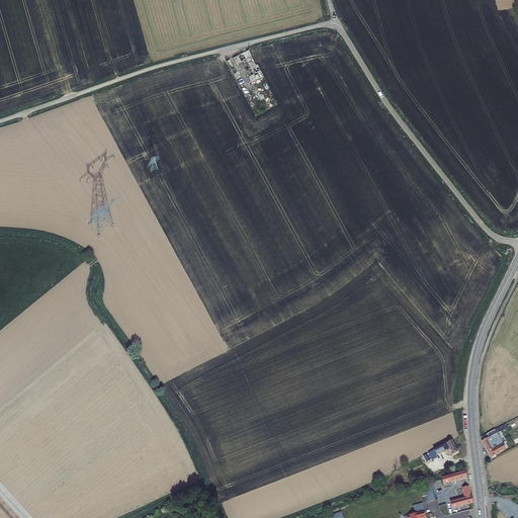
[(248,51),(234,59),(237,64),(244,61),(245,63),(247,62),(257,81),(264,77),(258,65),(255,66),(248,51)]
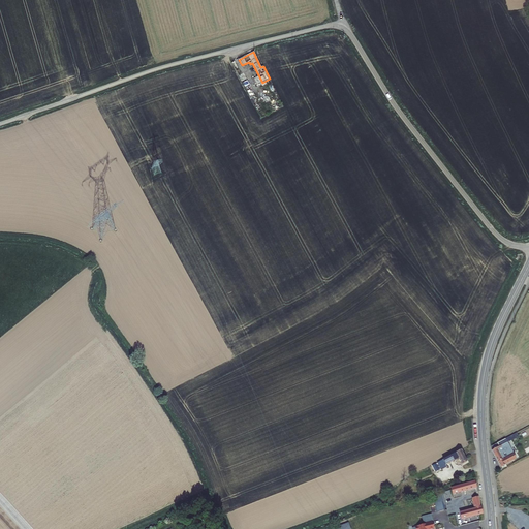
[(499,446),(492,450),(500,467),(514,460),(510,455),(514,453),(512,450),(507,453),(508,456),(506,458),(503,459),(500,454),(503,452),(505,452),(503,448),(506,446),(508,445),(505,439),(497,443),(499,446)]
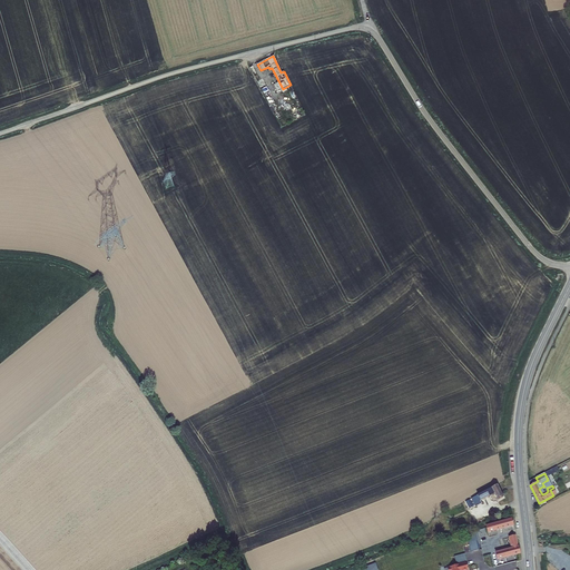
[(497,484),(471,498),(473,503),(475,507),(482,503),(480,501),(494,493),(498,500),(503,497),(497,484)]
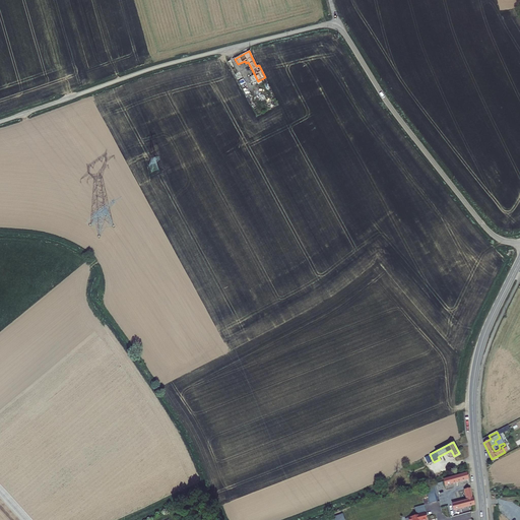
[(469,481),(467,475),(444,481),(446,491),(448,491),(448,488),(469,481)]
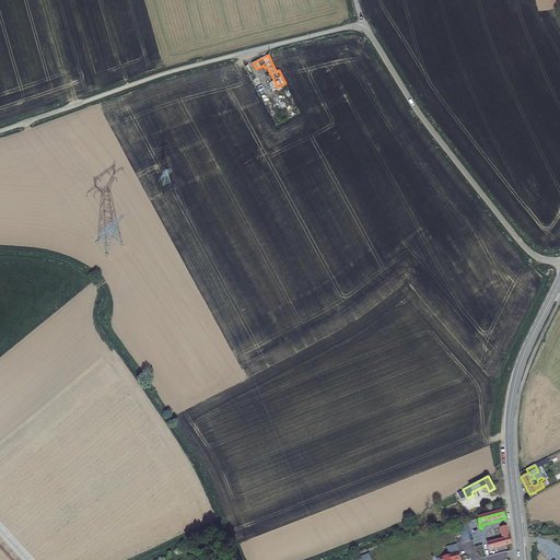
[(468,527),(459,528),(461,543),(470,541),(468,527)]
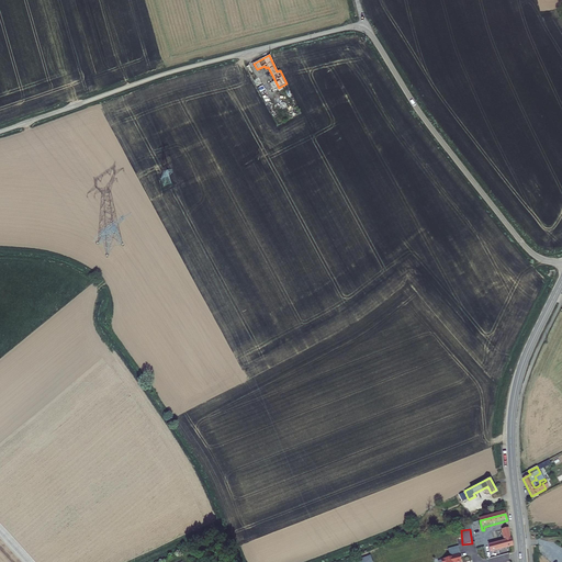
[(514,547),(509,529),(503,530),(505,540),(501,541),(501,543),(493,546),(489,547),(484,548),(485,554),(514,547)]
